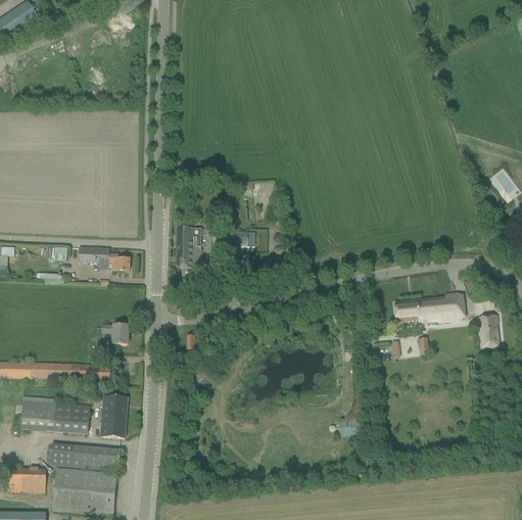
[(27,1),(0,18),(0,37),(35,14),(27,1)]
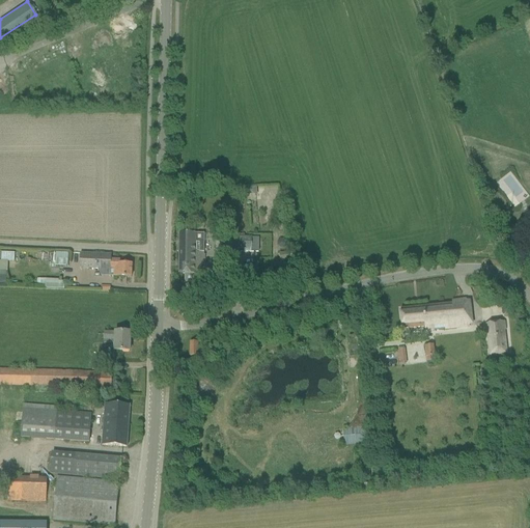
[(259,197),(259,210),(275,210),(275,185),(247,184),(246,197),(259,197)]
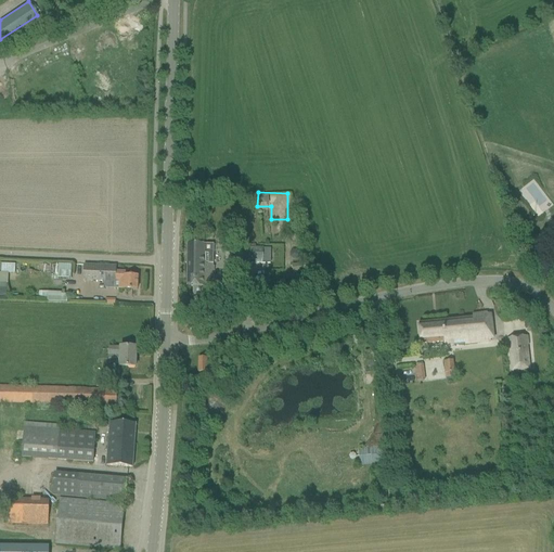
[(187,284),(192,284),(192,293),(211,293),(213,261),(209,261),(209,244),(203,244),(203,242),(187,241),(187,284)]
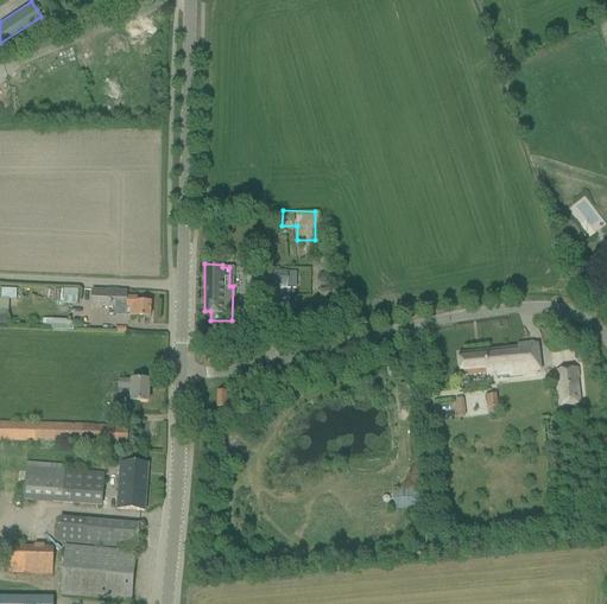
[(247,268),(247,285),(295,285),(295,269),(247,268)]
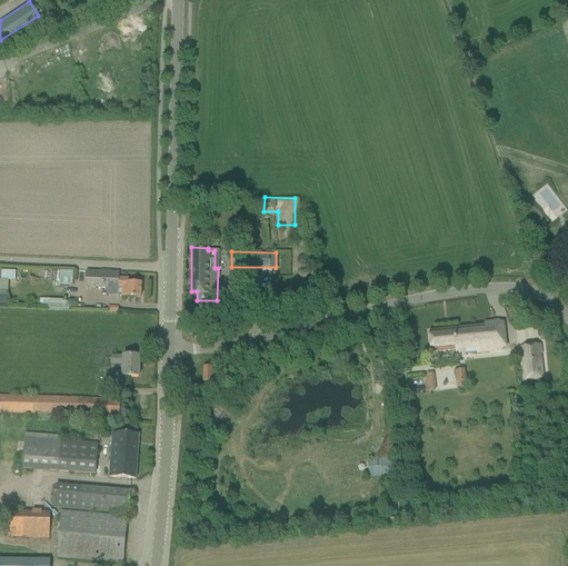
[(0,277),(15,278),(15,268),(0,267),(0,277)]
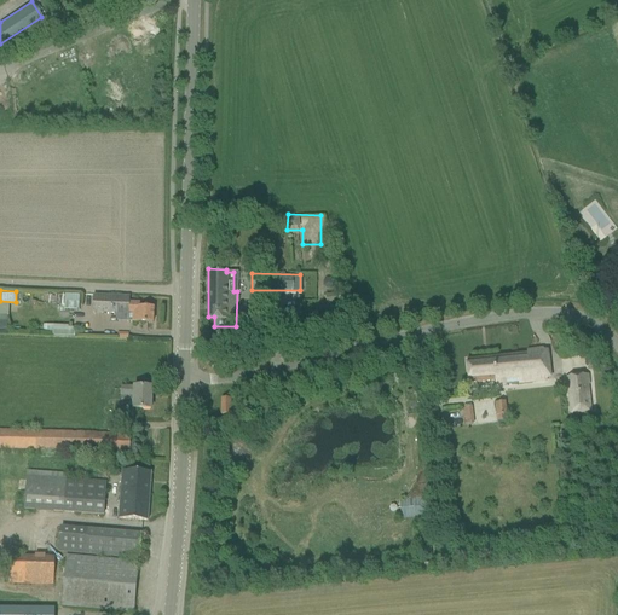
[(62,306),(78,307),(78,291),(62,290),(62,306)]
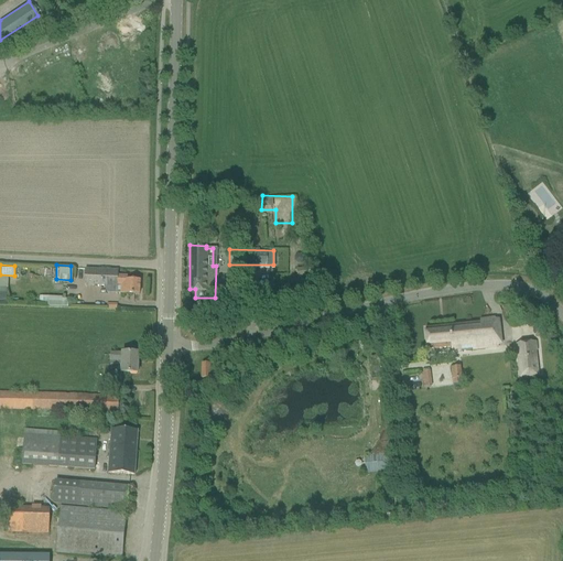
[(84,267),(84,278),(83,283),(116,284),(117,282),(120,283),(120,291),(139,292),(139,278),(127,277),(127,274),(117,273),(117,268),(84,267)]
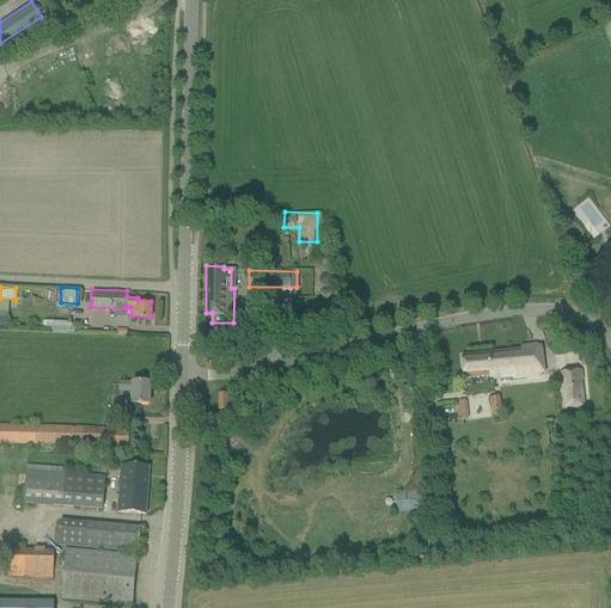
[(46,327),(46,330),(66,331),(67,321),(67,319),(46,318),(46,327)]
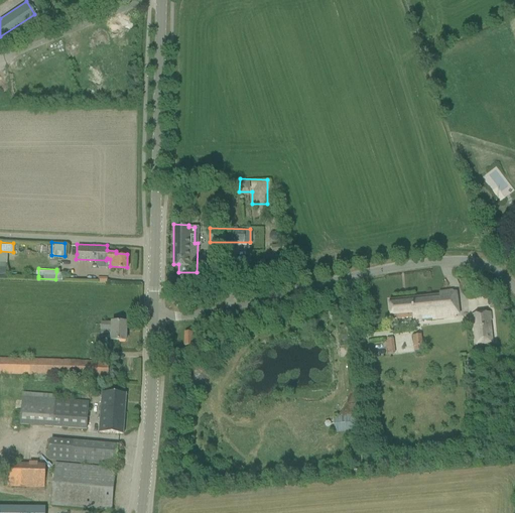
[(389,298),(390,308),(391,316),(412,314),(412,318),(454,314),(452,291),(389,298)]
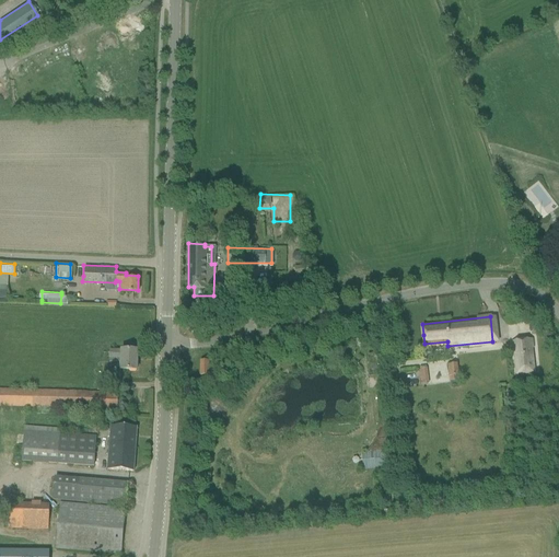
[(532,346),(532,337),(517,338),(519,352),(514,352),(516,369),(534,368),(531,346),(532,346)]
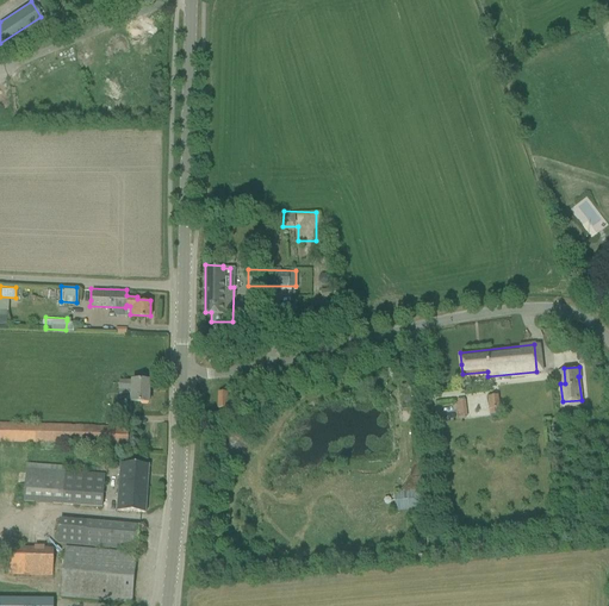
[(131,400),(136,400),(148,400),(148,379),(131,379),(118,379),(118,387),(118,391),(131,392),(131,400)]
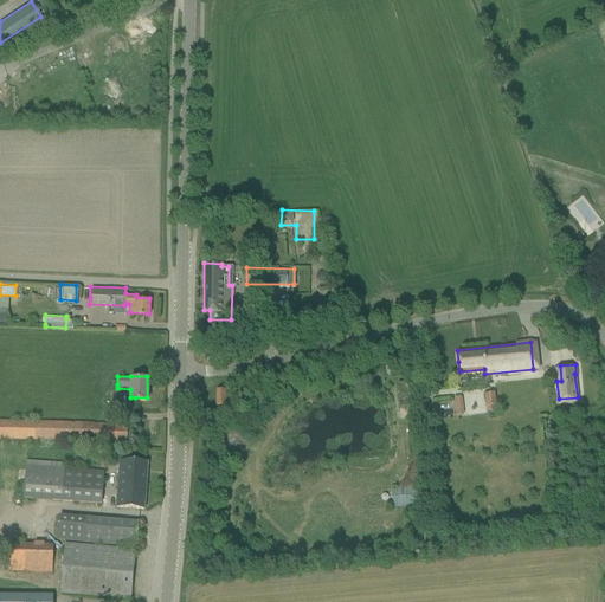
[(225,388),(216,388),(216,403),(224,403),(225,388)]
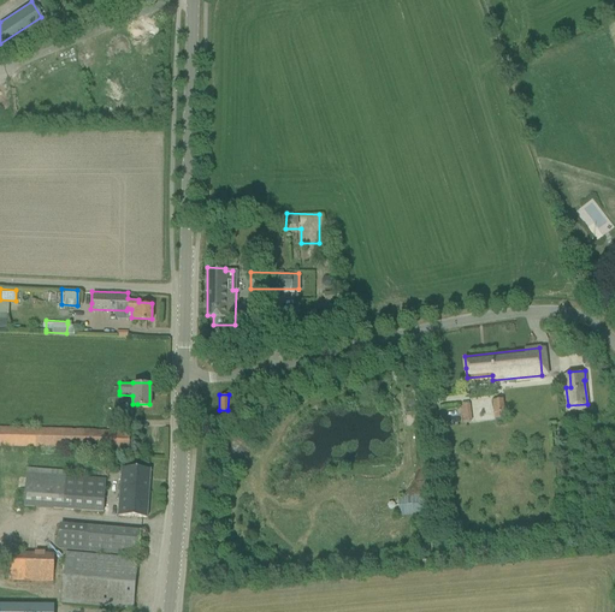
[(485,411),(486,417),(502,415),(502,409),(504,409),(502,397),(491,398),(494,409),(485,411)]
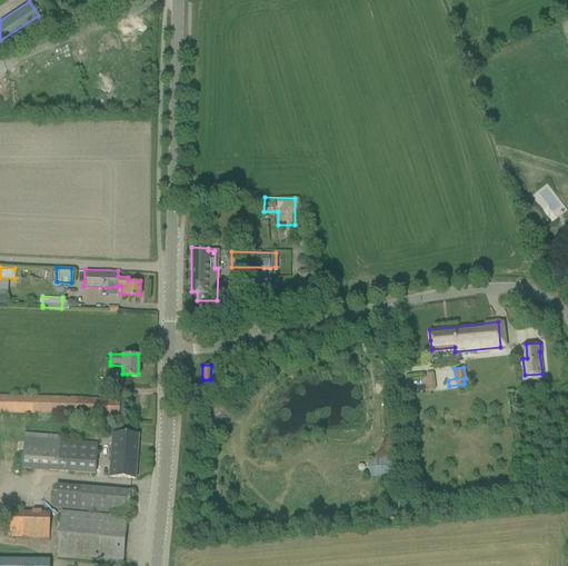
[(0,409),(118,413),(119,397),(0,394),(0,409)]
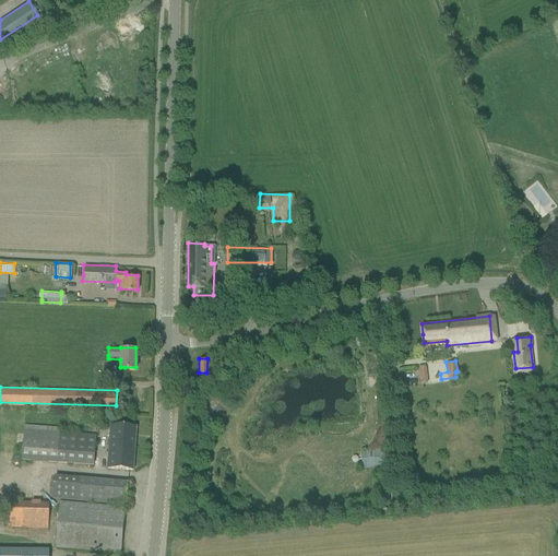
[(106,466),(121,468),(132,469),(135,425),(109,423),(106,466)]
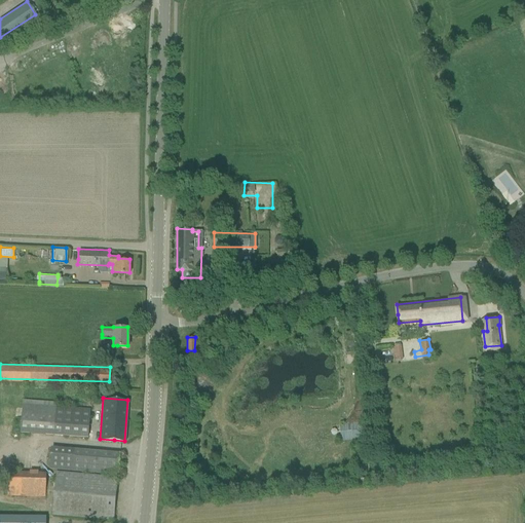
[(52,433),(85,435),(87,408),(54,406),(22,403),(20,431),(52,433)]
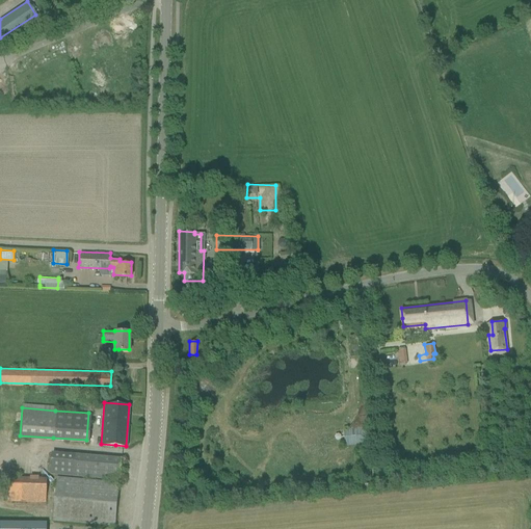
[(346,443),(367,442),(366,426),(342,427),(342,433),(346,433),(346,443)]
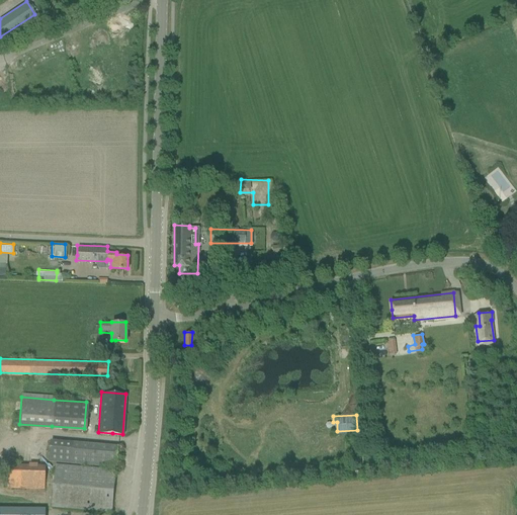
[(49,460),(70,461),(114,465),(116,445),(71,441),(50,440),(49,460)]
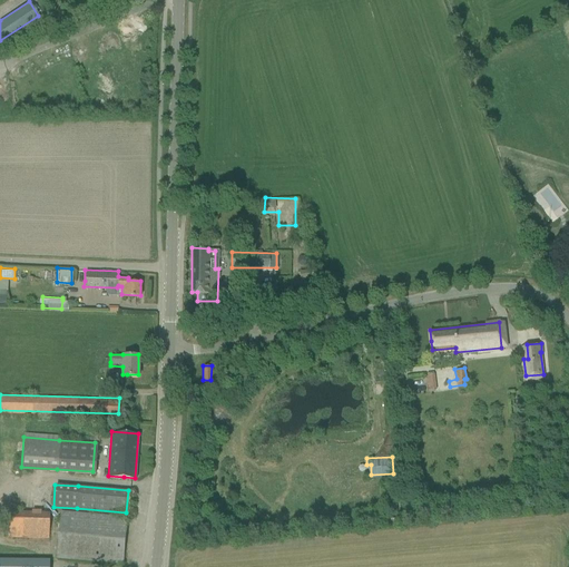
[(49,511),(6,510),(7,535),(48,536),(49,511)]
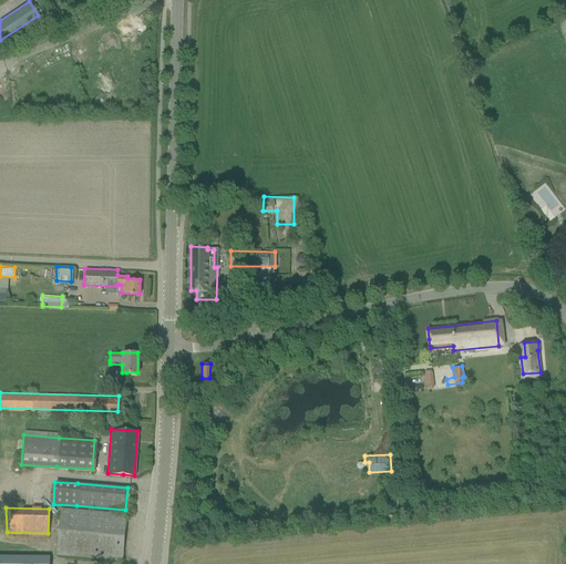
[(55,553),(111,557),(122,559),(125,513),(114,512),(60,508),(55,553)]
